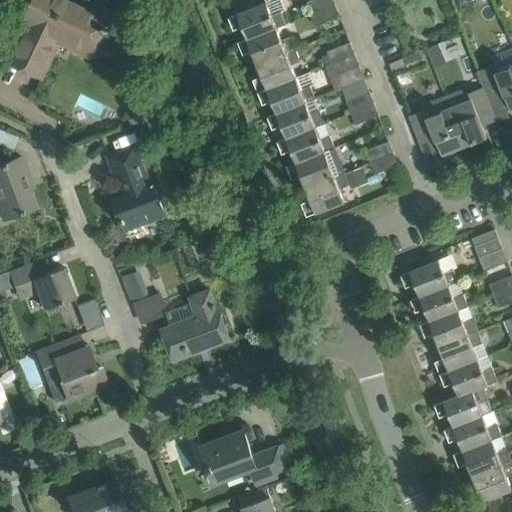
[(25,27),(8,63),(31,74),(42,50),(51,55),(57,43),(60,36),(91,50),(88,57),(89,58),(94,49),(101,33),(106,35),(109,36),(111,34),(108,32),(115,17),(93,6),(90,13),(62,0),(34,0),(22,25),(25,27)]
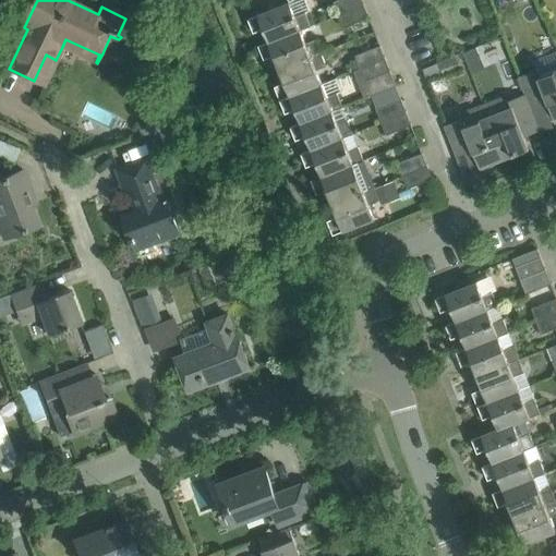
[(298,33),(307,28),(302,14),(309,12),(303,0),(283,0),(286,4),(246,21),(252,35),(262,31),(267,44),(265,44),(265,45),(297,32),(298,33)]
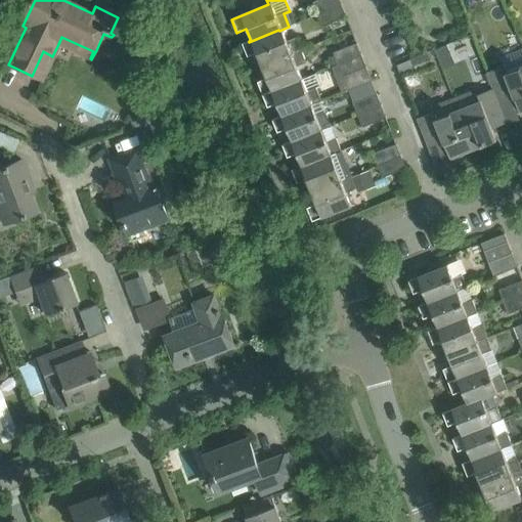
[(315,15),(340,5),(338,0),(320,0),(311,4),(315,15)]
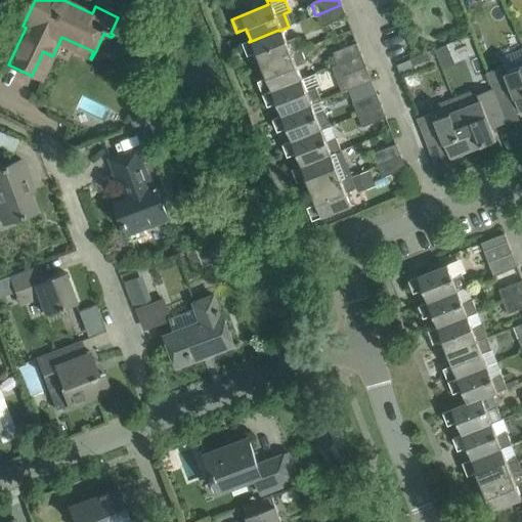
[(320,28),(345,18),(340,5),(315,15),(320,28)]
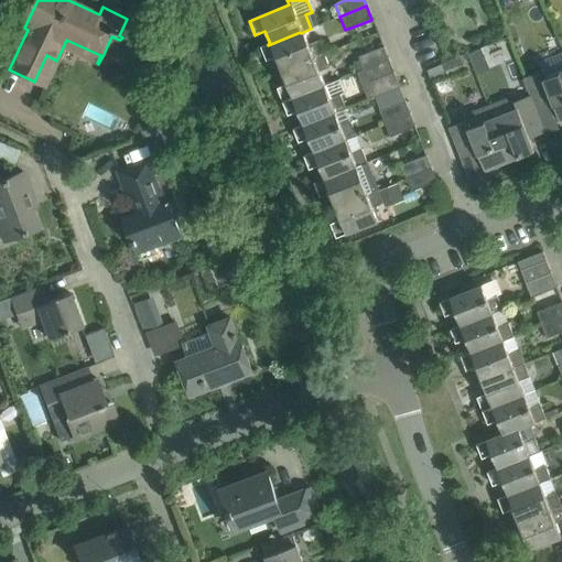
[(305,45),(301,33),(300,32),(268,45),(268,44),(259,47),(266,62),(276,58),(281,72),(321,55),(315,41),(305,45)]
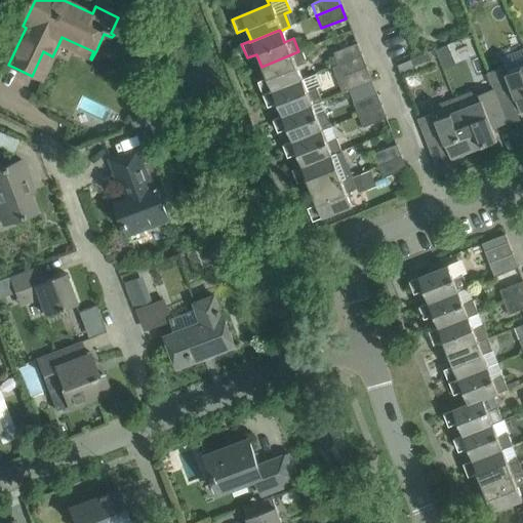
[(337,67),(361,56),(356,44),(332,54),(337,67)]
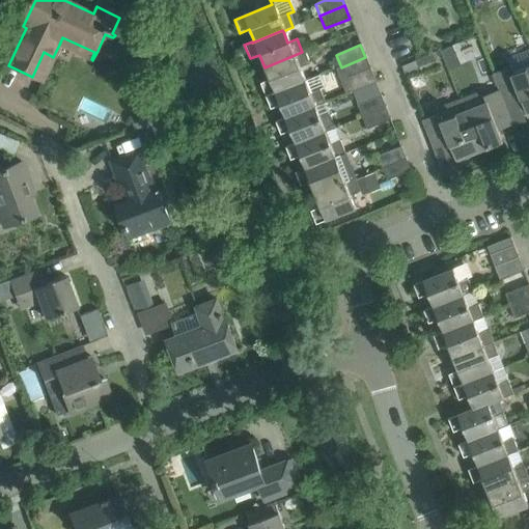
[(507,68),(491,75),(497,91),(499,90),(506,109),(522,104),(526,115),(528,122),(528,55),(527,51),(503,60),(507,68)]
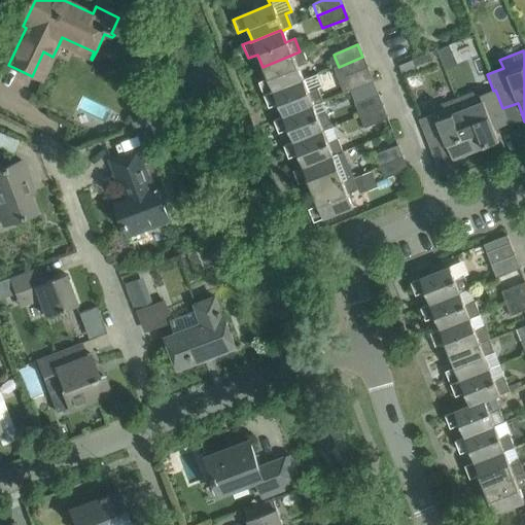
[(263,97),(301,81),(295,68),(305,64),(300,51),(263,67),(268,79),(257,83),(263,97)]
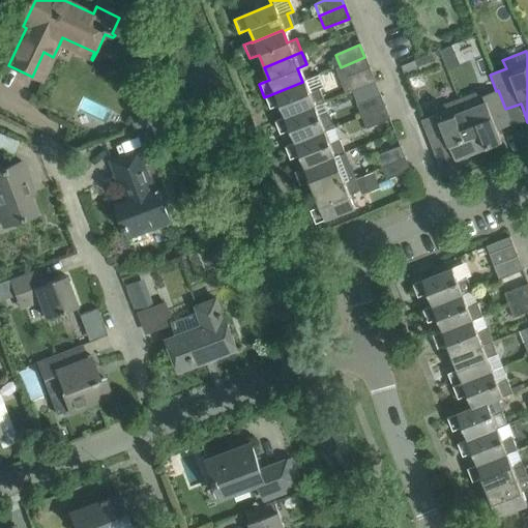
[(358,60),(341,67),(346,79),(350,77),(370,69),(364,57),(358,60)]
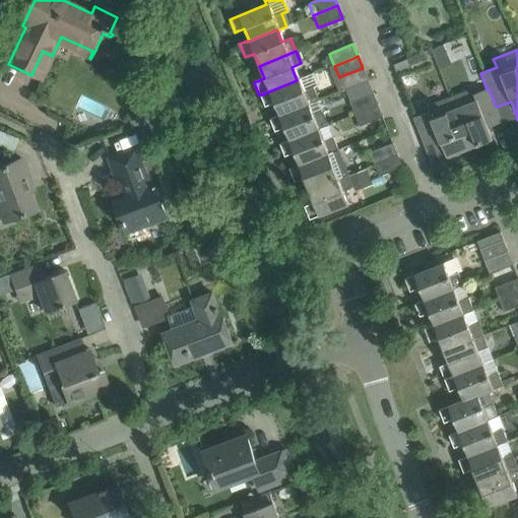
[(446,56),(434,61),(438,70),(450,65),(446,56)]
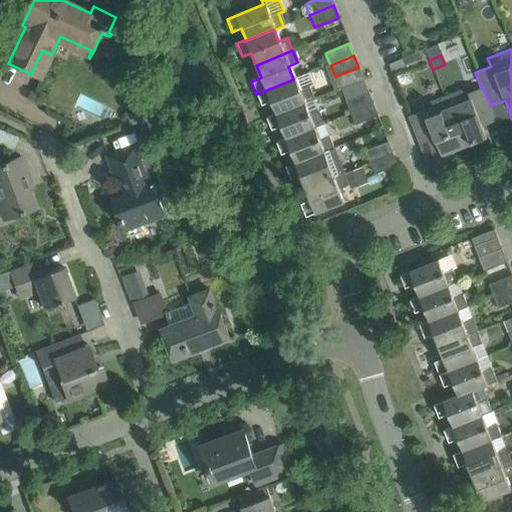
[(388,65),(392,75),(405,69),(401,60),(388,65)]
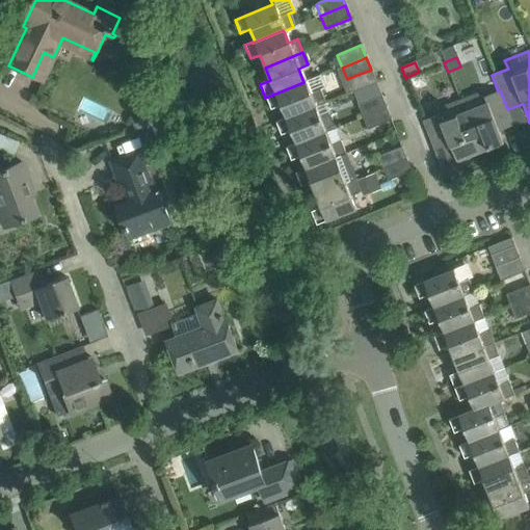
[(314,107),(314,108),(323,104),(318,90),(308,95),(303,82),(265,98),(270,110),(280,106),(285,118),(314,107)]
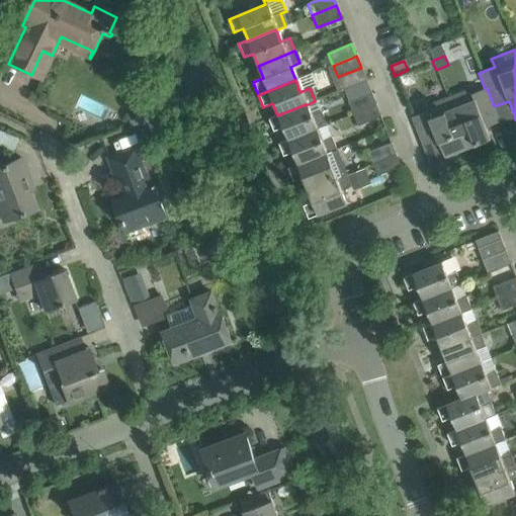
[(476,101),(450,110),(465,149),(489,140),(485,129),(498,123),(500,122),(494,106),(487,88),(485,89),(473,94),(476,101)]
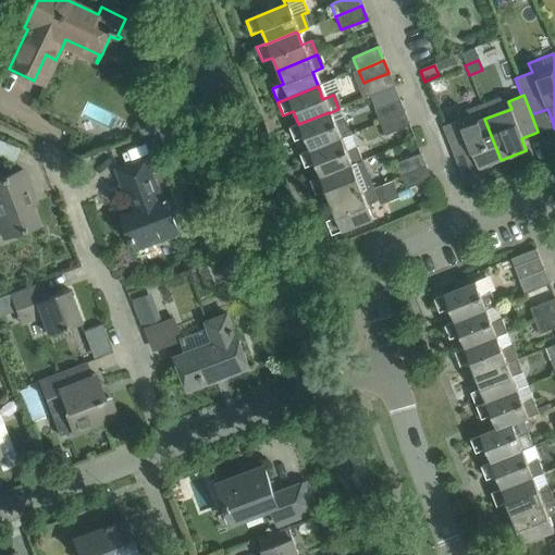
[(379,123),(404,113),(399,101),(374,111),(379,123)]
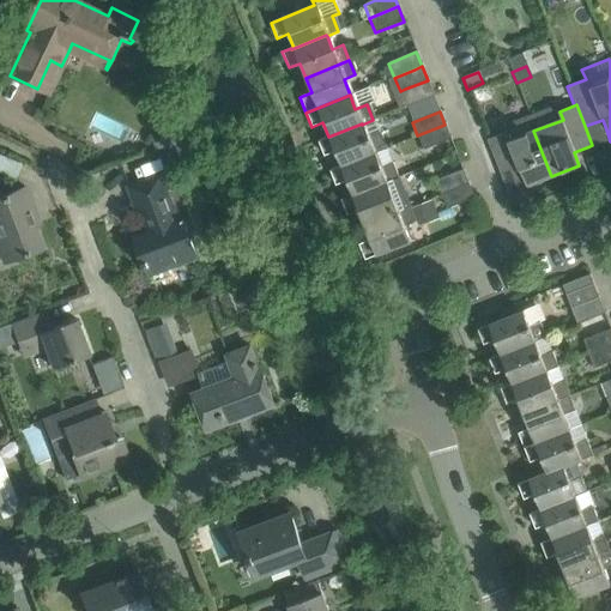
[(367,138),(362,125),(362,123),(328,137),(318,140),(324,156),(334,152),(340,165),(373,153),(385,149),(379,134),(367,138)]
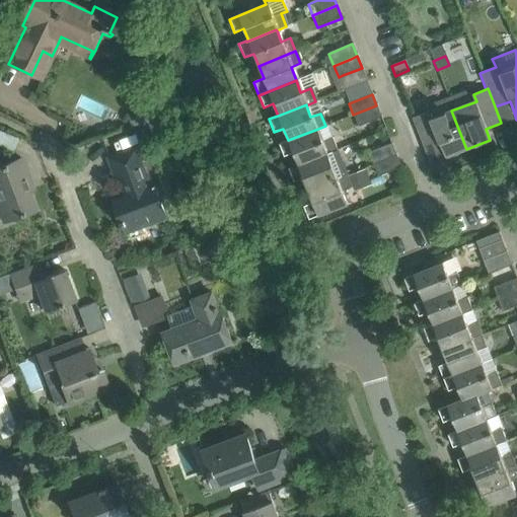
[(358,127),(381,118),(376,105),(353,115),(358,127)]
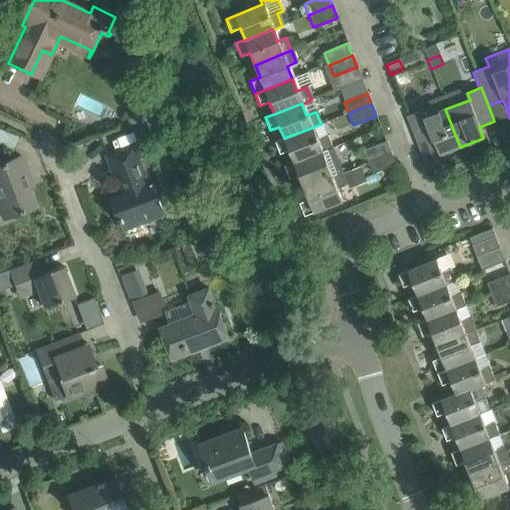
[(420,111),(406,117),(411,129),(413,133),(419,150),(420,150),(434,144),(439,156),(460,147),(445,109),(423,118),(420,111)]
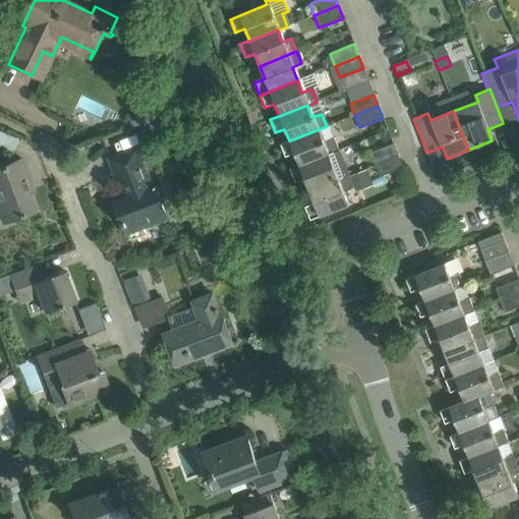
[(167,116),(148,123),(152,135),(168,129),(171,128),(167,116)]
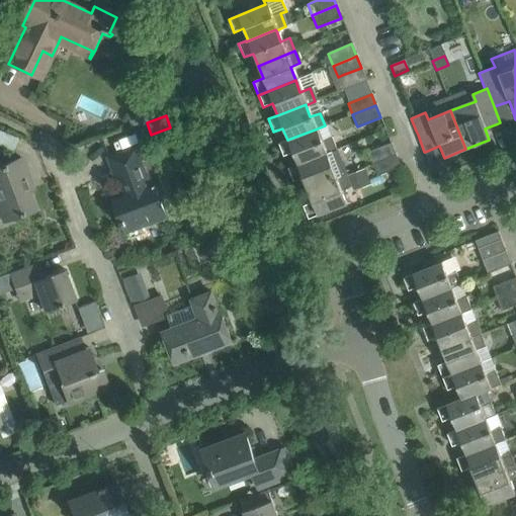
[(320,141),(315,130),(287,140),(277,144),(282,157),(292,153),(296,165),(334,151),(329,138),(320,141)]
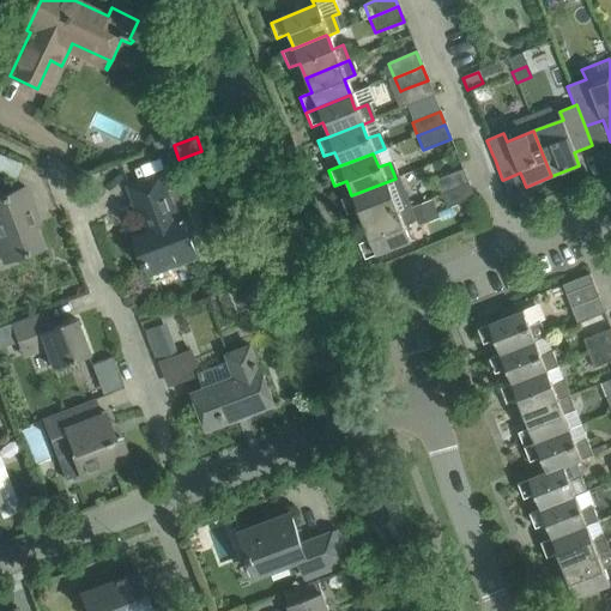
[(440,194),(467,183),(463,170),(435,181),(440,194)]
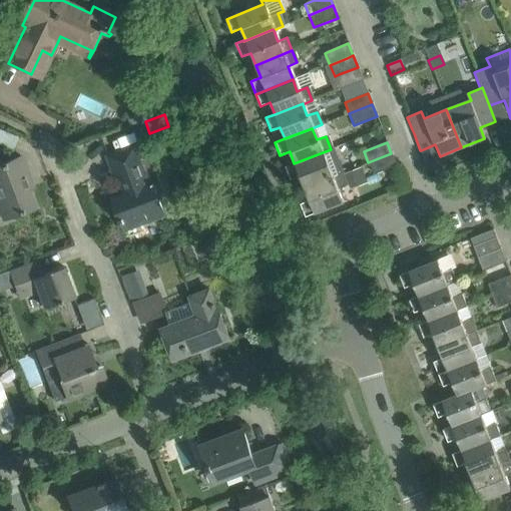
[(139,161),(133,146),(105,157),(117,186),(120,185),(124,194),(110,199),(123,231),(163,216),(157,200),(170,195),(164,178),(159,180),(150,157),(139,161)]
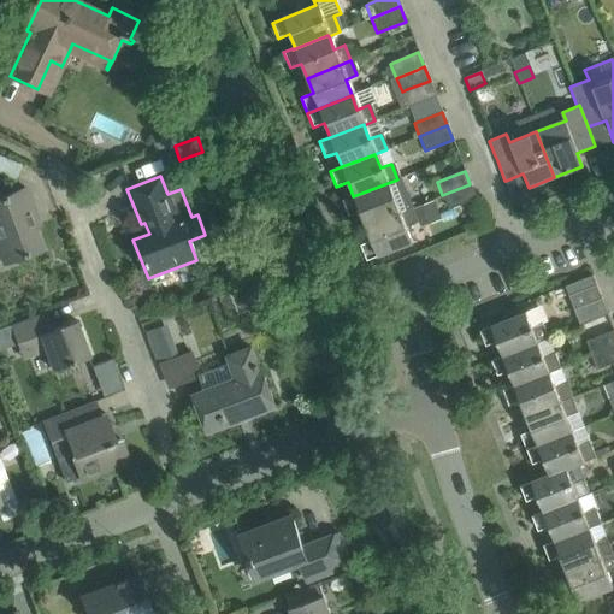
[(353,196),(342,201),(348,217),(360,212),(365,225),(411,207),(400,179),(397,179),(353,196)]
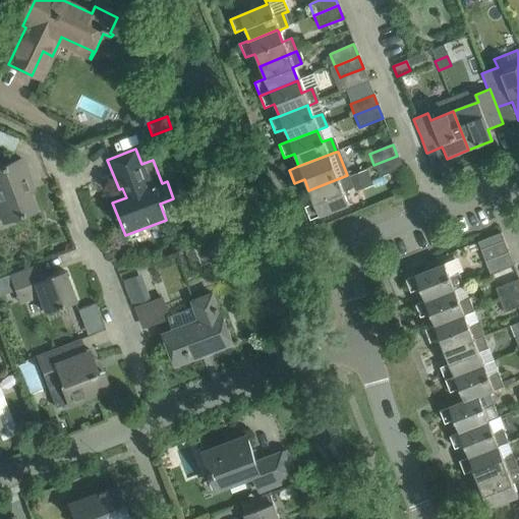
[(379,178),(402,169),(397,156),(373,165),(379,178)]
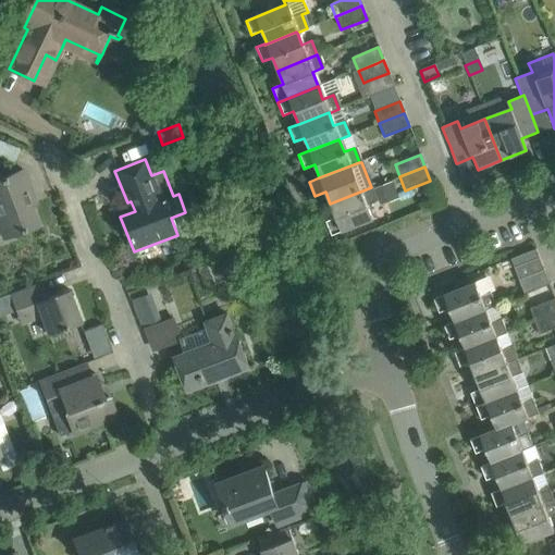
[(0,236),(1,239),(15,234),(36,226),(24,194),(29,192),(21,171),(0,179),(0,236)]
